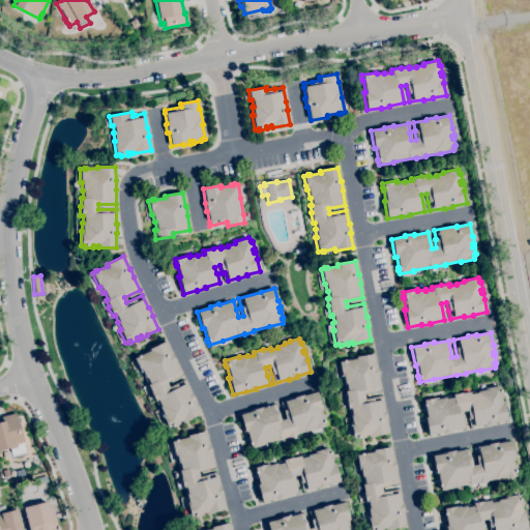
[(168,428),(160,414),(163,414),(159,407),(160,406),(157,400),(154,401),(150,392),(150,391),(147,385),(149,384),(146,378),(145,378),(142,372),(140,372),(134,358),(137,357),(137,356),(139,355),(139,356),(149,351),(148,349),(165,342),(171,354),(172,353),(175,361),(175,362),(181,375),(166,383),(168,387),(183,380),(189,392),(190,392),(195,401),(194,401),(200,414),(188,419),(188,420),(183,423),(181,420),(178,422),(179,424),(172,428),(172,427),(171,427),(168,428)]
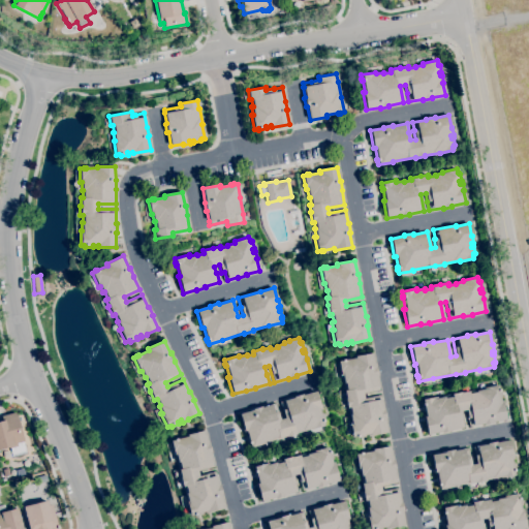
[(355,437),(355,436),(352,437),(349,423),(351,423),(349,415),(350,414),(349,407),(346,408),(344,399),(345,399),(344,391),(346,391),(345,382),(344,383),(342,375),(340,375),(338,362),(342,361),(341,360),(344,360),(344,361),(354,359),(354,356),(372,353),(375,367),(376,367),(377,376),(379,391),(363,394),(364,399),(380,396),(383,409),(385,418),(384,418),(387,432),(369,436),(369,434),(359,436),(359,437),(355,437)]
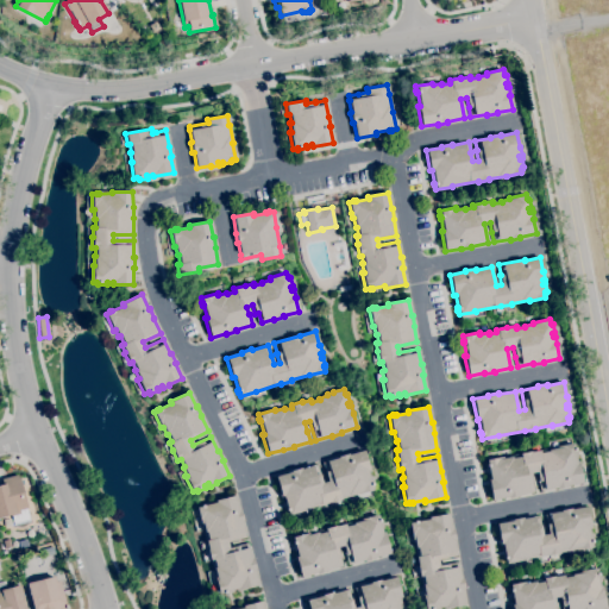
[(491,501),(488,481),(490,479),(488,468),(487,468),(487,465),(487,464),(487,460),(503,457),(503,459),(512,457),(512,458),(520,457),(520,453),(531,451),(531,452),(539,451),(540,453),(548,452),(548,450),(557,449),(557,446),(573,444),(573,449),(575,447),(575,450),(577,449),(578,457),(576,458),(576,462),(579,460),(581,469),(579,469),(583,483),(566,487),(567,488),(557,489),(557,488),(541,491),(539,482),(538,482),(537,472),(531,473),(532,482),(534,493),(518,496),(508,498),(507,497),(491,501)]
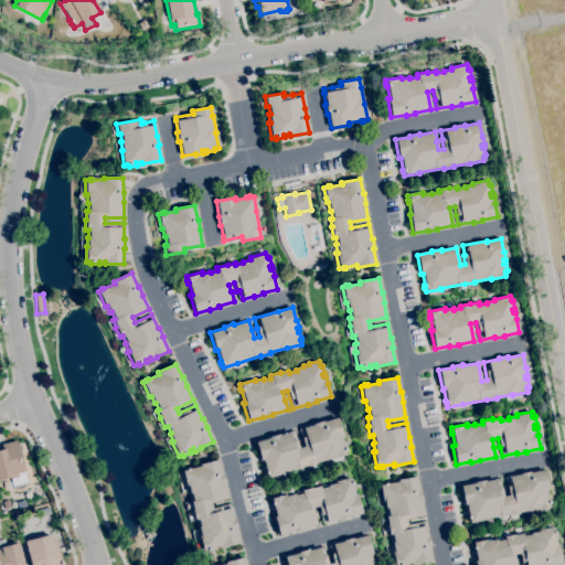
[(267,478),(266,473),(266,475),(265,472),(266,472),(262,460),(260,460),(255,443),(269,438),(269,437),(278,434),(279,435),(294,430),(297,440),(299,448),(304,447),(301,438),(302,438),(299,429),(313,425),(313,424),(322,422),(323,422),(337,418),(341,430),(342,430),(344,438),(341,438),(342,441),(345,441),(348,449),(345,449),(347,450),(344,450),(345,455),(332,459),(332,458),(316,462),(317,464),(307,467),(307,466),(284,472),(284,473),(267,478)]
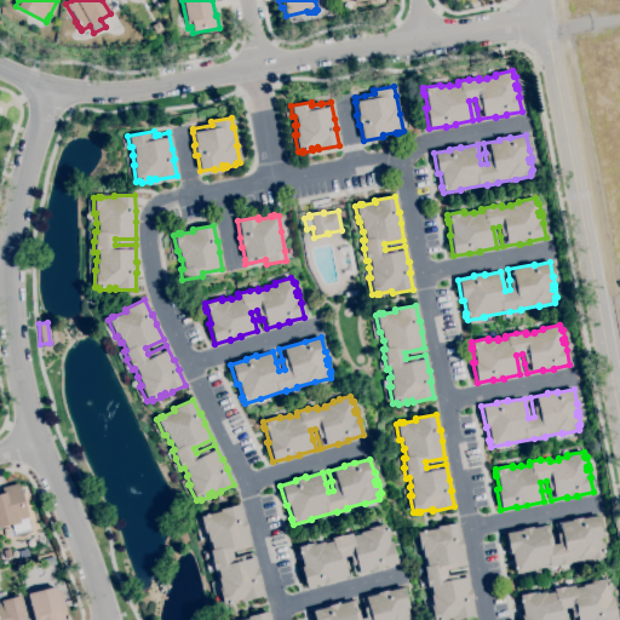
[(15,533),(12,523),(0,526),(0,491),(3,491),(1,487),(17,483),(18,486),(19,486),(28,517),(27,517),(30,529),(15,533)]
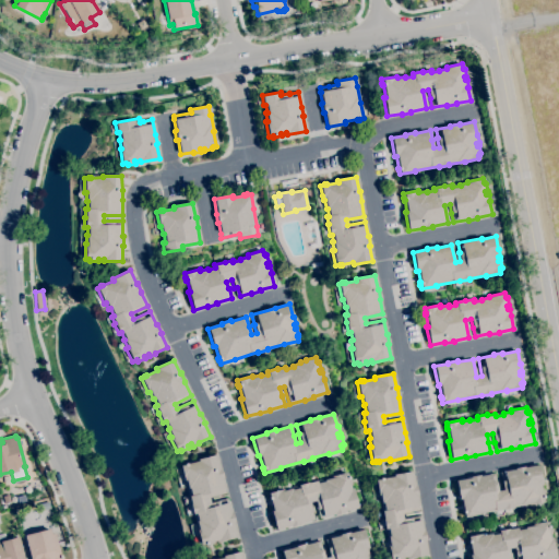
[(206,546),(205,545),(204,545),(204,544),(200,545),(197,531),(198,531),(195,521),(198,521),(195,513),(192,514),(190,504),(191,504),(189,497),(191,496),(189,488),(187,488),(186,480),(183,482),(180,466),(183,465),(183,464),(186,463),(187,464),(198,461),(198,460),(215,454),(219,470),(221,468),(223,478),(222,478),(226,494),(209,498),(210,503),(227,498),(230,513),(232,513),(234,523),(237,537),(218,542),(218,540),(213,542),(213,544),(206,546)]
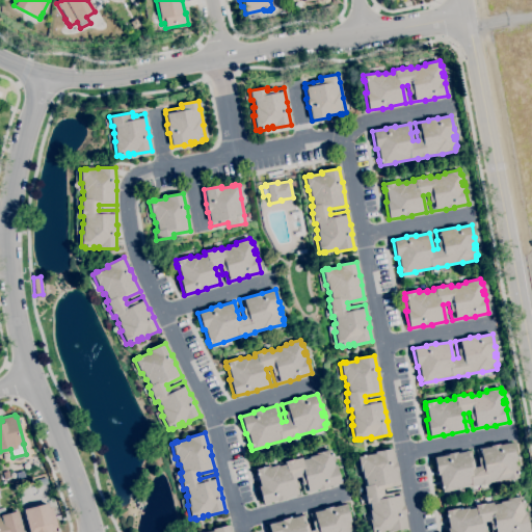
[(442,493),(441,488),(440,488),(440,486),(441,486),(439,475),(436,475),(433,458),(447,455),(447,454),(456,452),(456,453),(471,450),(473,460),(472,460),(474,468),(479,467),(477,458),(478,458),(476,449),(499,444),(499,445),(512,443),(514,455),(515,455),(517,461),(514,462),(515,466),(517,466),(519,473),(517,473),(517,474),(516,474),(517,477),(503,480),(488,483),(479,485),(479,484),(456,488),(456,489),(442,493)]
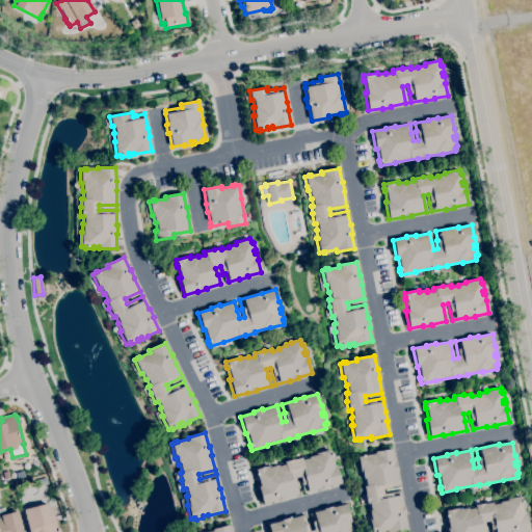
[(370,531),(369,519),(370,519),(369,511),(370,510),(369,503),(366,504),(365,495),(364,486),(366,485),(364,479),(363,479),(362,470),(360,471),(357,457),(361,456),(361,455),(363,454),(364,456),(374,454),(374,452),(392,449),(395,462),(397,472),(396,472),(399,486),(390,487),(382,489),(382,495),(400,490),(402,505),(403,505),(405,514),(404,514),(407,529),(389,531),(389,530),(384,531),(370,531)]
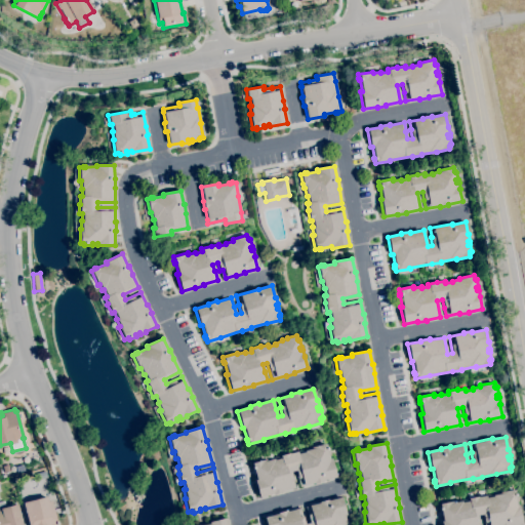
[(259,497),(254,481),(256,480),(253,469),(252,470),(252,468),(253,467),(252,463),(266,459),(267,460),(274,458),(275,460),(281,458),(280,455),(289,453),(297,451),(297,454),(305,452),(305,451),(312,449),(312,447),(326,444),(327,447),(328,448),(329,448),(330,455),(329,455),(329,459),(331,458),(333,465),(333,466),(336,477),(322,481),(323,482),(315,484),(315,483),(299,487),(295,471),(290,472),(292,479),(293,479),(295,488),(281,491),(281,492),(273,495),(273,494),(259,497)]
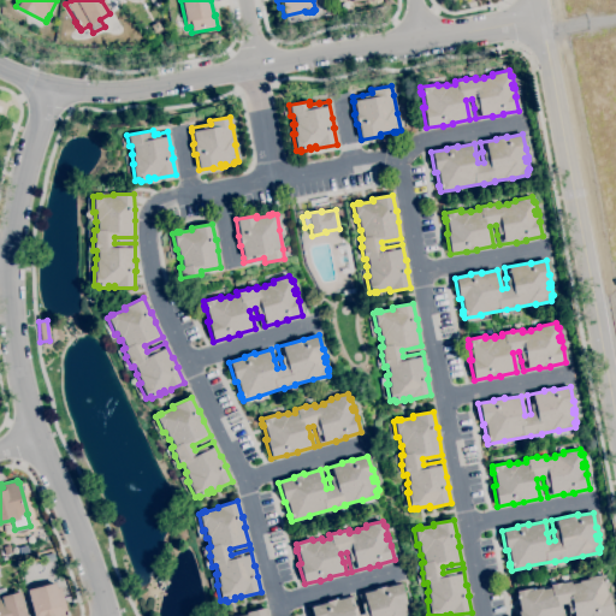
[(21,555),(18,548),(27,545),(29,552),(21,555)]
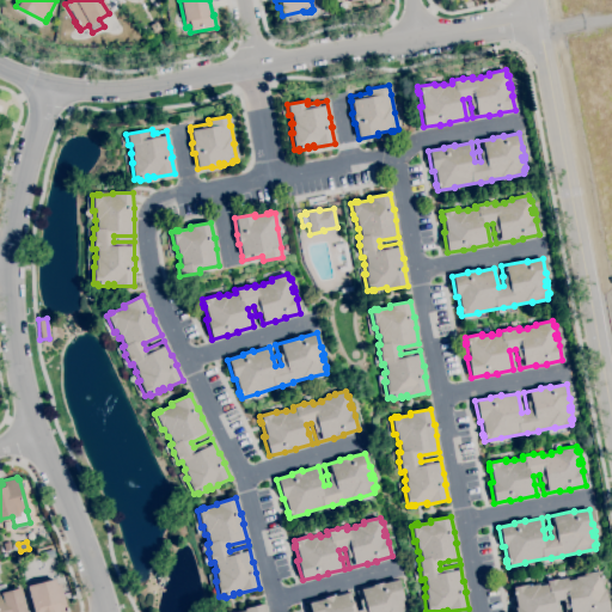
[(514,611),(514,607),(516,607),(514,594),(513,595),(513,592),(512,588),(528,585),(528,586),(538,585),(538,586),(546,585),(545,581),(557,579),(557,580),(565,577),(567,581),(575,579),(574,577),(583,576),(583,574),(600,571),(600,575),(601,575),(601,576),(603,576),(605,585),(603,585),(603,589),(606,588),(607,597),(606,597),(609,611),(603,611),(564,611),(563,600),(557,601),(558,611),(514,611)]
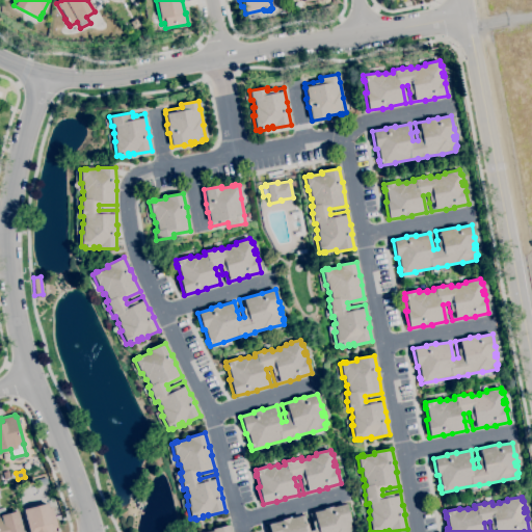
[(29,531),(23,509),(47,503),(49,508),(52,507),(57,528),(58,528),(59,531),(58,531),(29,531)]
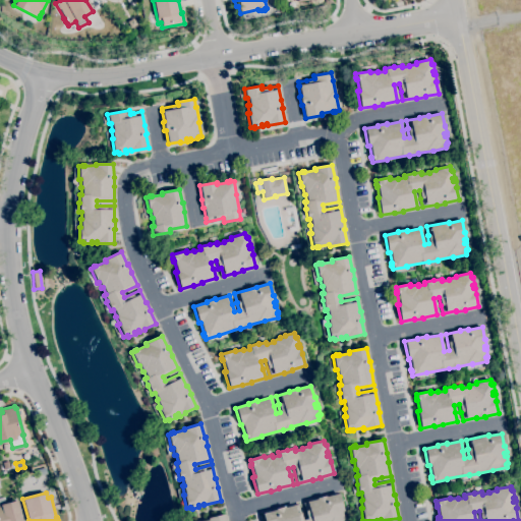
[(264,520),(263,514),(276,510),(275,509),(284,507),(284,508),(298,504),(302,520),(307,519),(305,511),(303,502),(326,497),(339,494),(342,506),(343,506),(344,512),(342,513),(343,516),(345,515),(346,520),(264,520)]
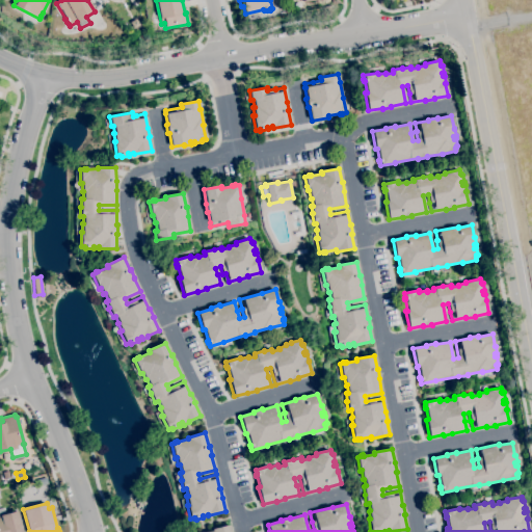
[(0,531),(0,508),(4,507),(5,513),(18,510),(23,531),(0,531)]
